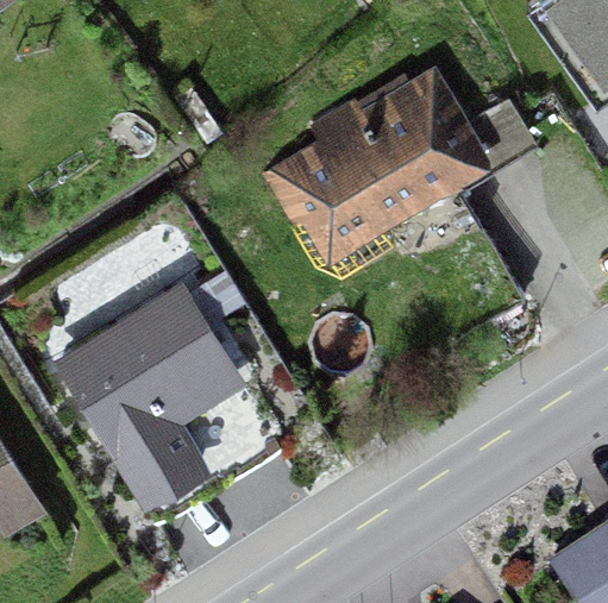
[(607,0),(531,0),(525,5),(597,105),(607,96),(607,0)]
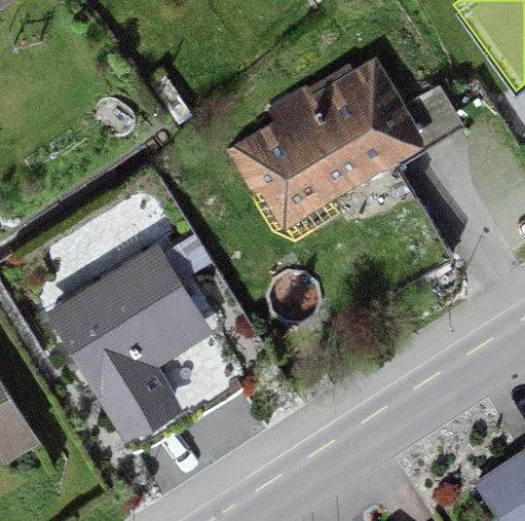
[(296,247),(405,181),(396,165),(417,148),(423,153),(462,127),(439,83),(406,105),(375,54),(352,69),(348,63),(307,90),(304,86),(266,110),(272,124),(224,152),(253,199),(250,201),(270,236),(296,247)]
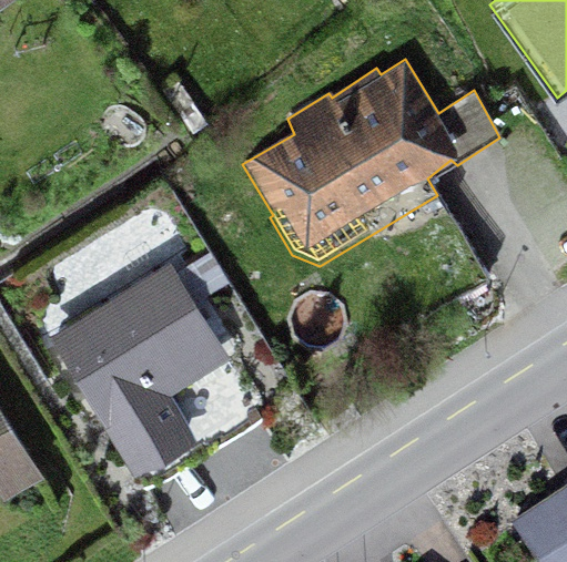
[(48,336),(134,477),(196,438),(170,396),(230,359),(195,304),(229,284),(210,253),(176,273),(170,262),(48,336)]
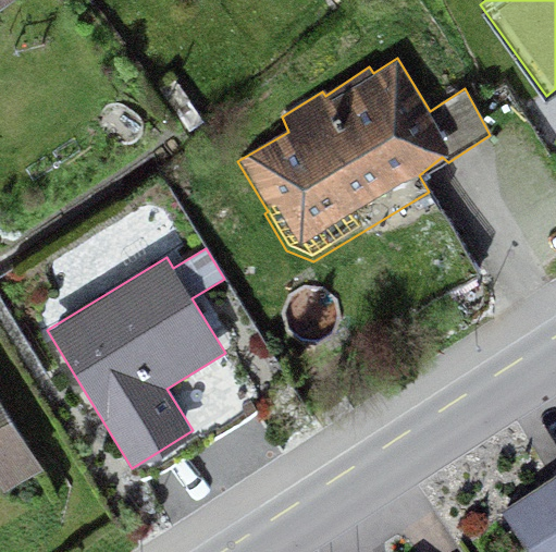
[(0,493),(41,469),(0,401),(0,493)]
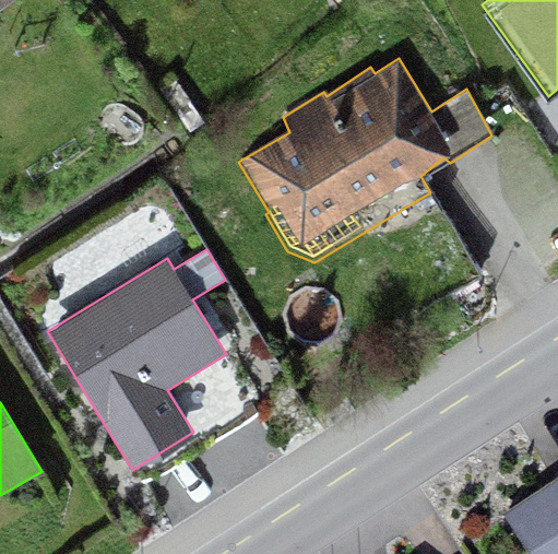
[(557,553),(557,487),(502,525),(521,553),(557,553)]
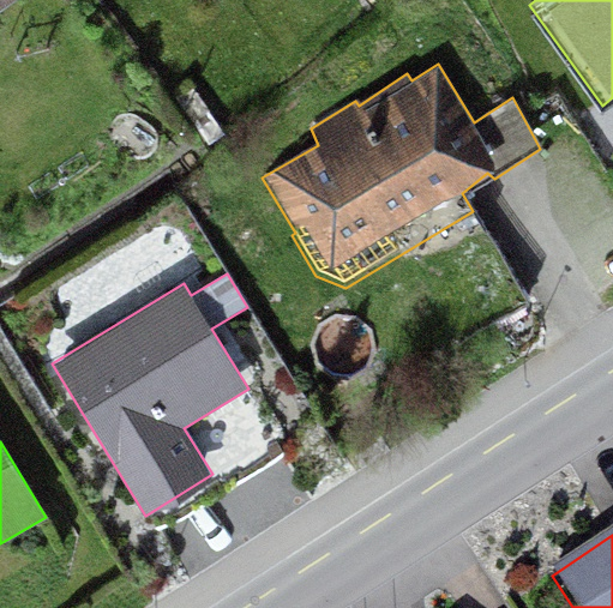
All buildings are outlined.
